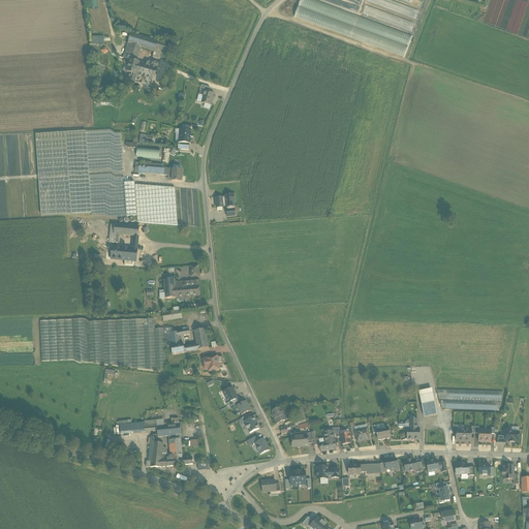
[(410,36),(311,0),(301,0),(294,18),(296,18),(403,57),(403,58),(404,58),(412,37),(410,36)]
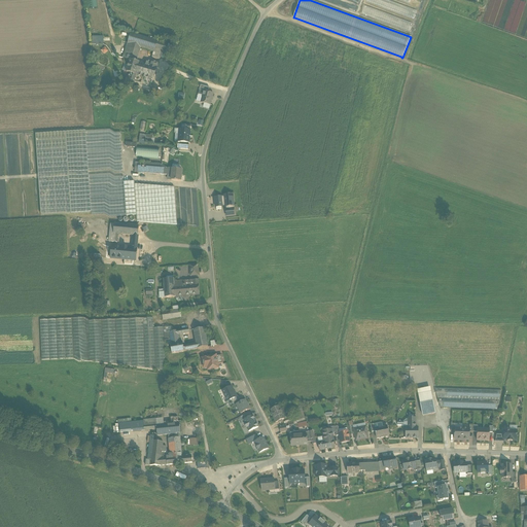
[(138,36),(131,34),(128,43),(130,44),(135,45),(138,36)]
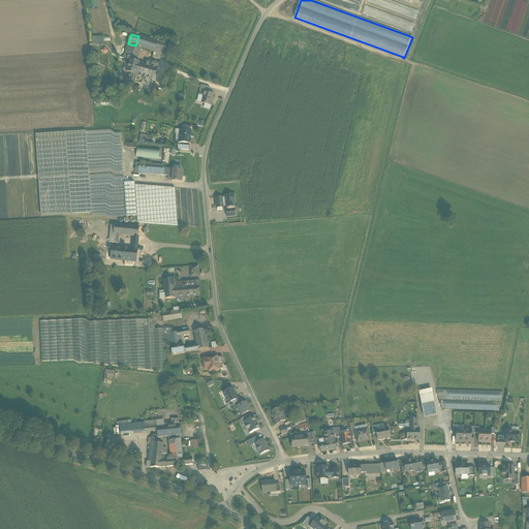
[(168,45),(138,36),(135,45),(142,48),(155,52),(162,55),(163,51),(166,52),(168,45)]
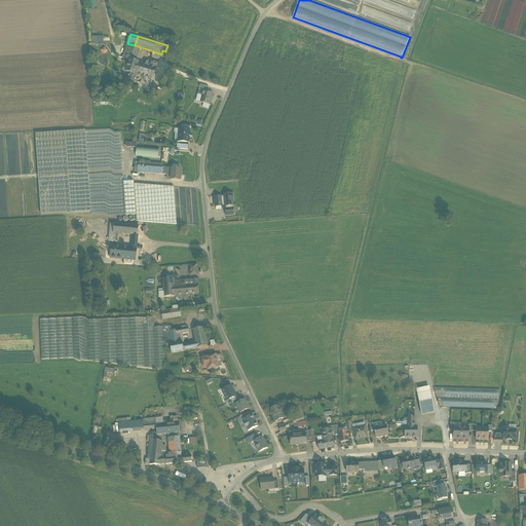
[(127,43),(123,59),(124,59),(123,61),(123,63),(124,64),(128,66),(130,57),(133,53),(127,51),(129,44),(127,43)]
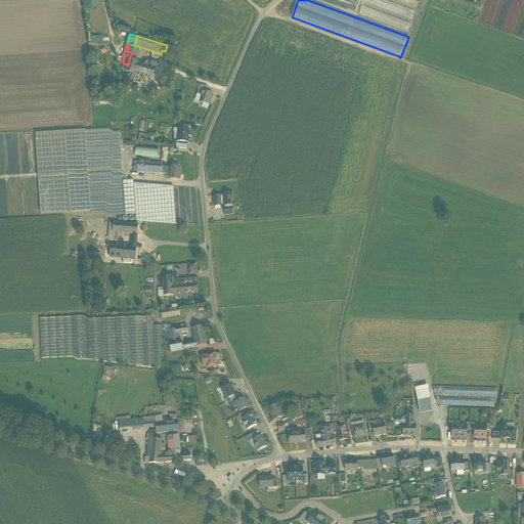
[(140,47),(134,45),(132,53),(130,56),(136,58),(140,47)]
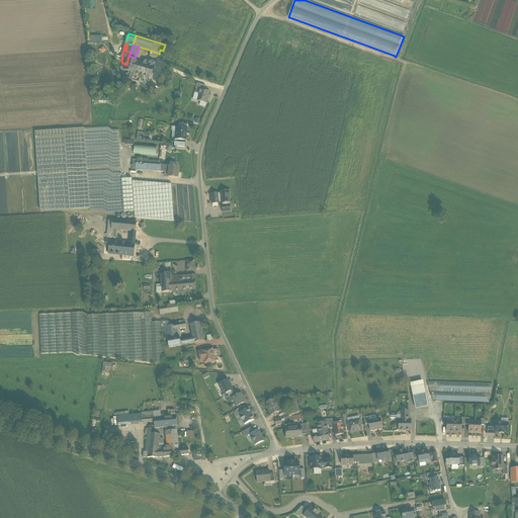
[(159,54),(152,51),(149,61),(155,64),(159,54)]
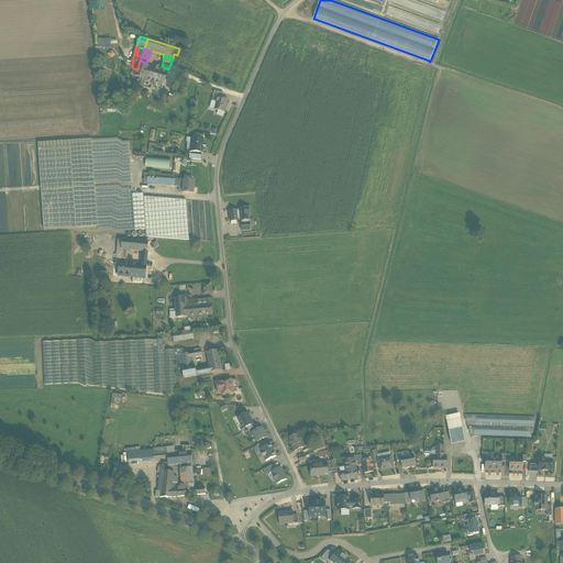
[(145,66),(139,65),(138,70),(135,77),(139,78),(144,80),(148,67),(145,66)]
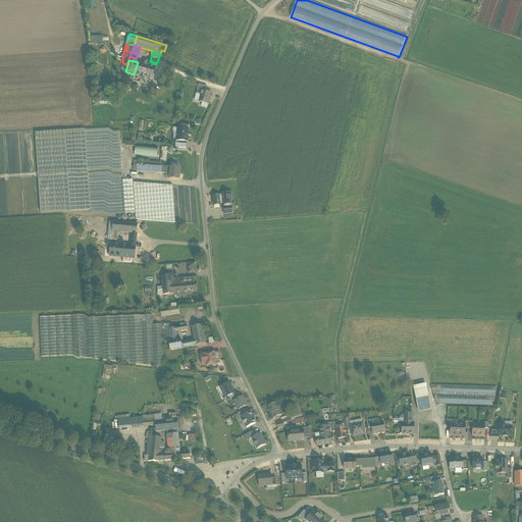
[(148,66),(138,62),(134,74),(128,72),(127,75),(126,79),(125,79),(124,82),(123,85),(121,85),(120,88),(119,88),(118,90),(123,92),(124,86),(132,88),(134,81),(149,86),(156,64),(150,61),(148,66)]
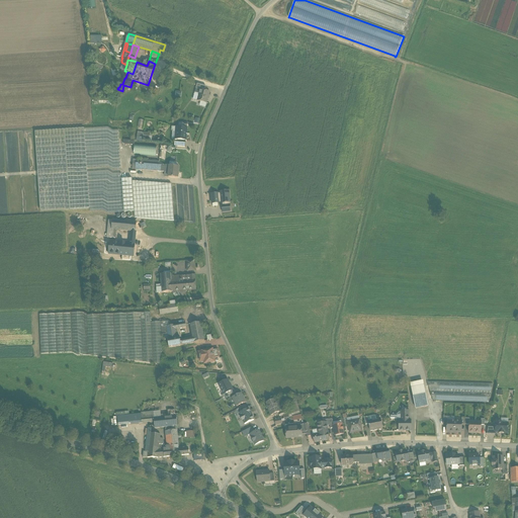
[(200,90),(196,89),(193,100),(197,101),(206,104),(209,93),(204,91),(200,90)]
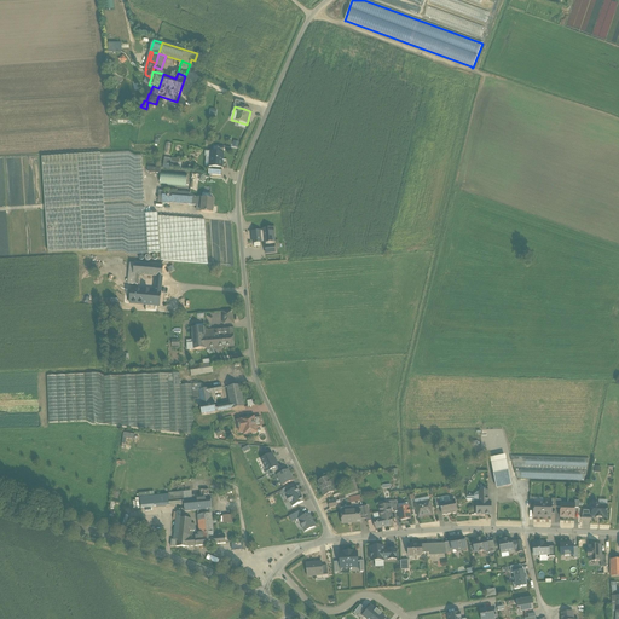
[(224,154),(210,152),(210,158),(212,158),(212,168),(223,168),(224,154)]
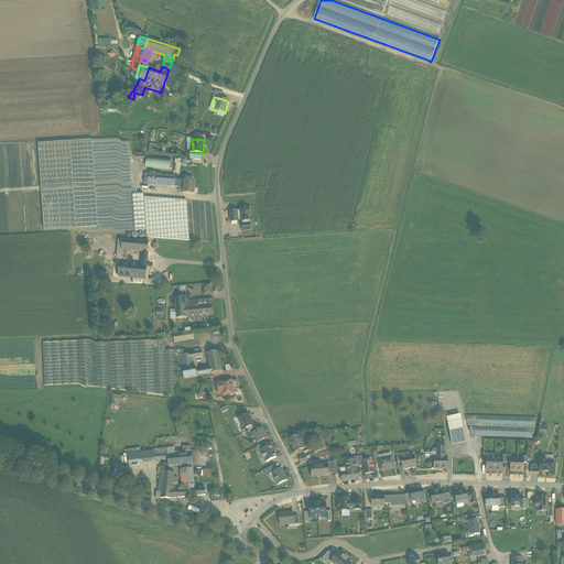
[(129,142),(93,144),(96,186),(132,184),(129,142)]
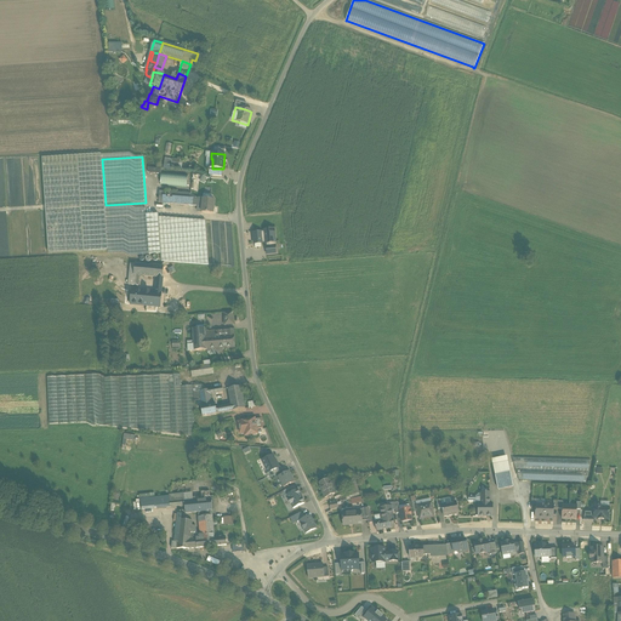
[(102,159),(43,163),(50,258),(108,255),(106,205),(102,159)]
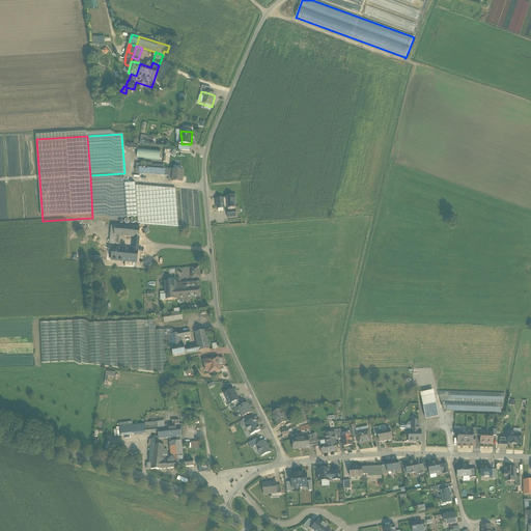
[(161,150),(138,148),(137,159),(160,161),(161,150)]
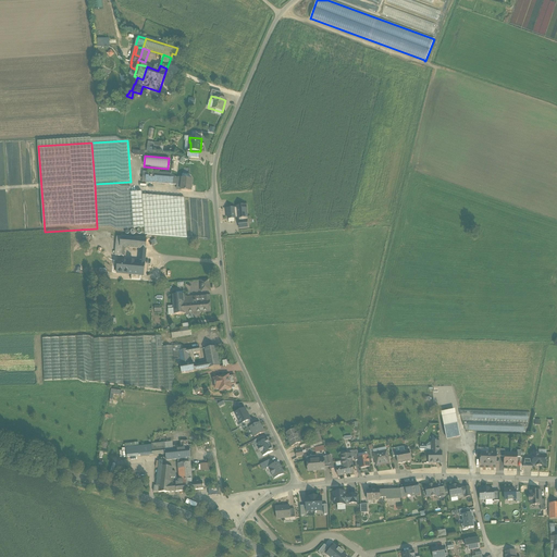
[(169,174),(155,173),(153,184),(169,185),(169,174)]
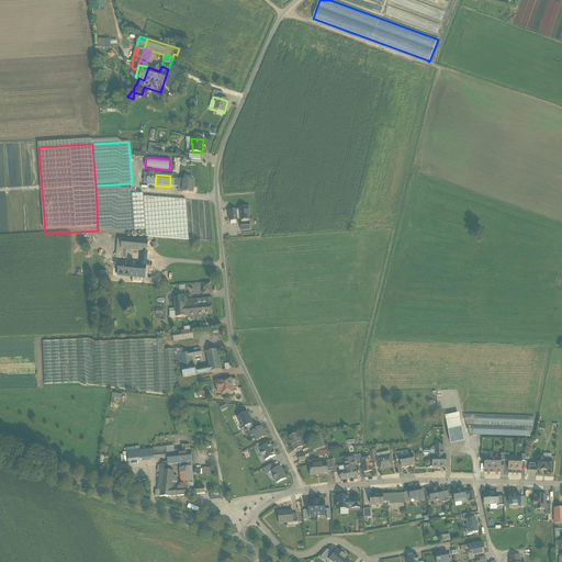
[(183,181),(172,180),(172,176),(170,176),(170,187),(183,188),(182,193),(193,194),(194,181),(191,181),(183,180),(183,181)]
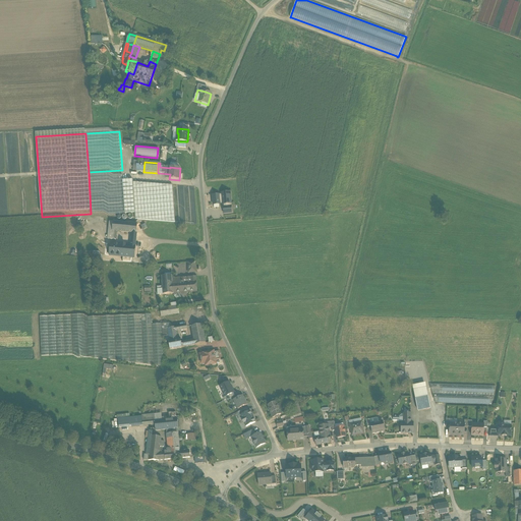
[(122,175),(89,177),(91,214),(91,216),(124,214),(122,181),(122,175)]
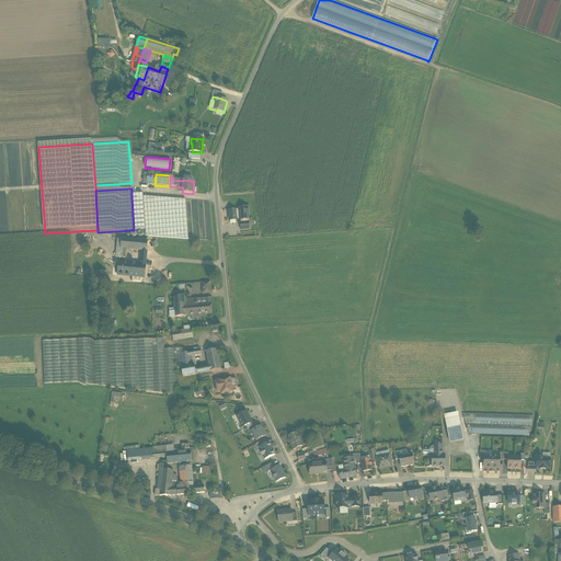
[(142,194),(132,195),(134,230),(145,229),(142,196),(144,196),(142,194)]
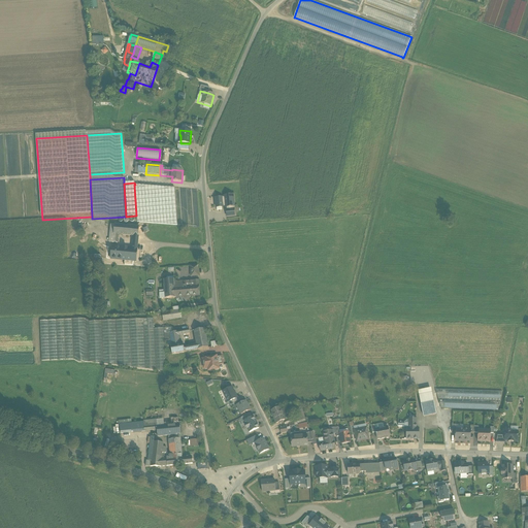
[(135,185),(134,185),(136,216),(137,223),(177,226),(174,188),(135,185)]
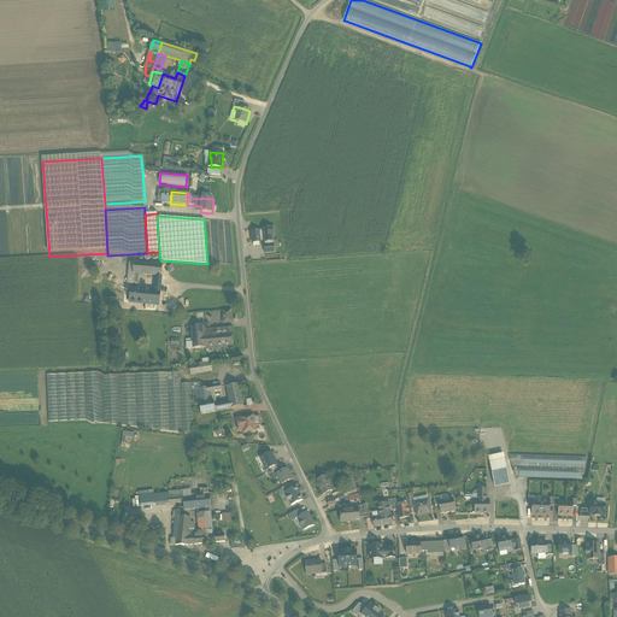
[(272,228),(262,229),(263,231),(263,241),(264,242),(265,242),(274,242),(272,228)]
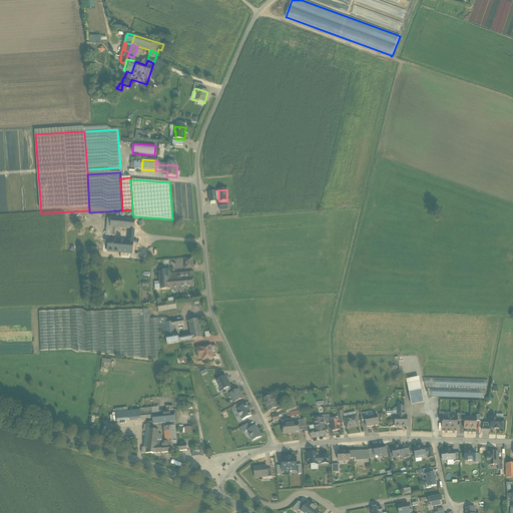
[(111,219),(110,228),(114,228),(128,229),(130,229),(133,230),(134,221),(111,219)]
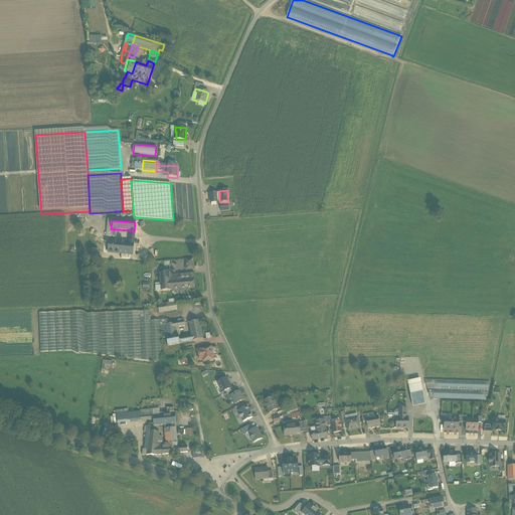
[(111,229),(111,232),(106,232),(106,236),(114,237),(115,229),(111,229)]
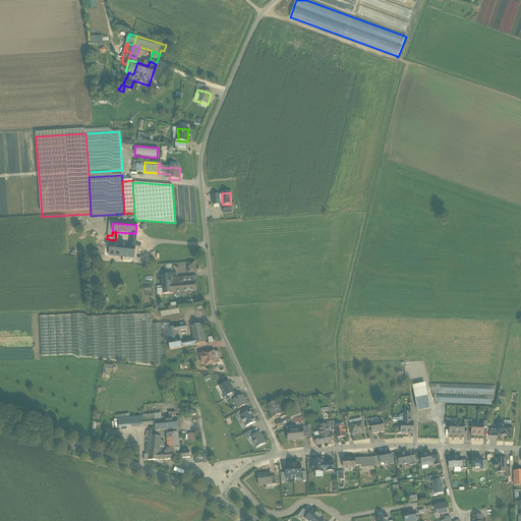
[(125,245),(110,244),(109,255),(124,256),(125,245)]
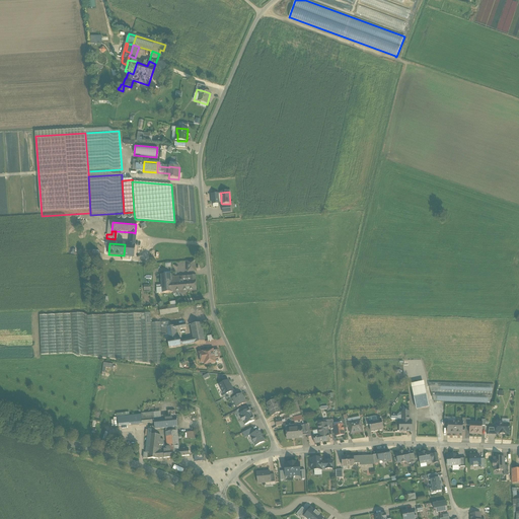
[(130,245),(125,244),(124,255),(133,256),(134,245),(130,245)]
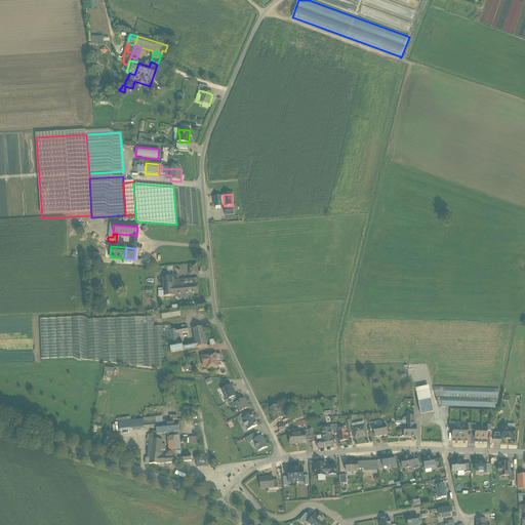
[(189,265),(190,276),(198,275),(197,265),(189,265)]
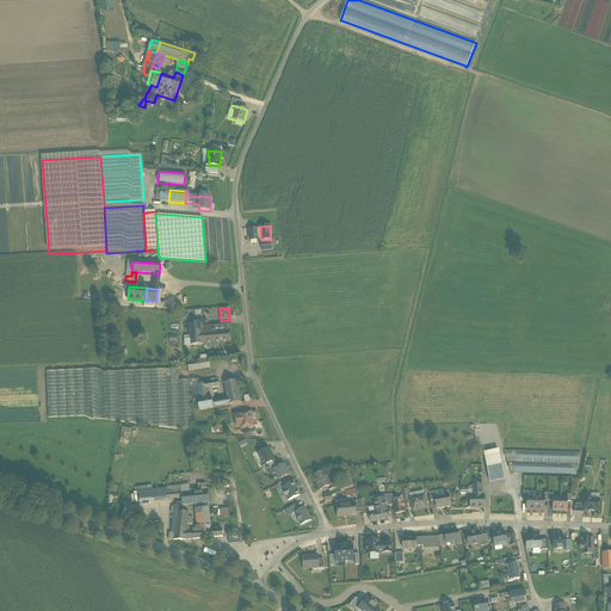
[(202,332),(202,327),(202,323),(190,325),(191,339),(191,346),(203,345),(202,332)]
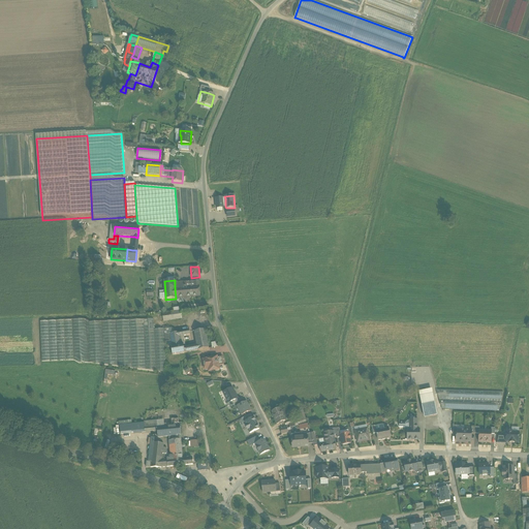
[(198,281),(193,282),(194,286),(190,286),(190,298),(199,297),(198,281)]
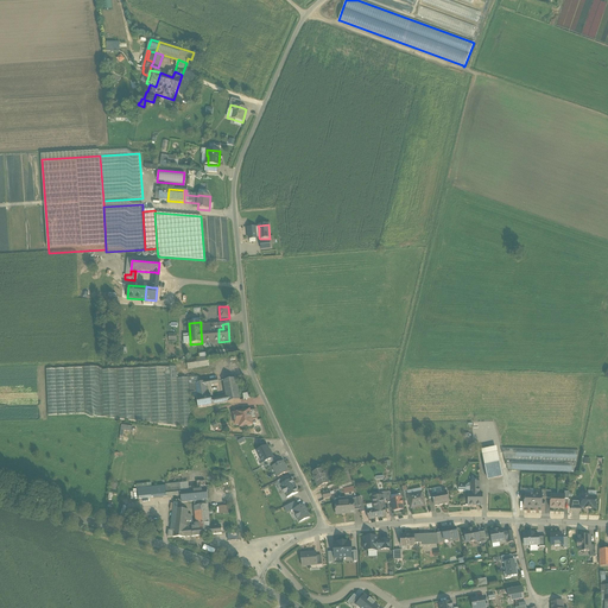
[(213,330),(201,330),(202,343),(219,342),(219,329),(213,330)]
